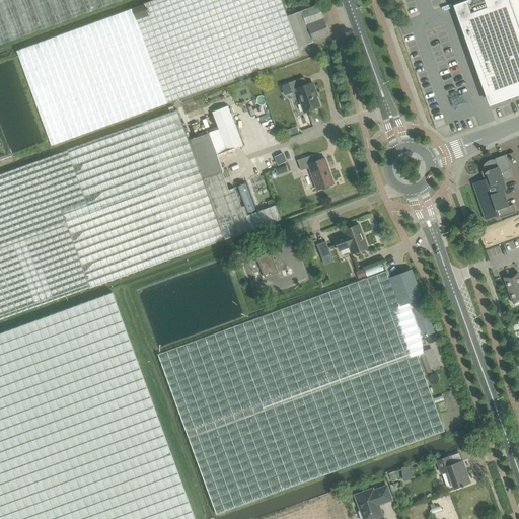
[(0,0),(0,45),(123,0),(0,0)]
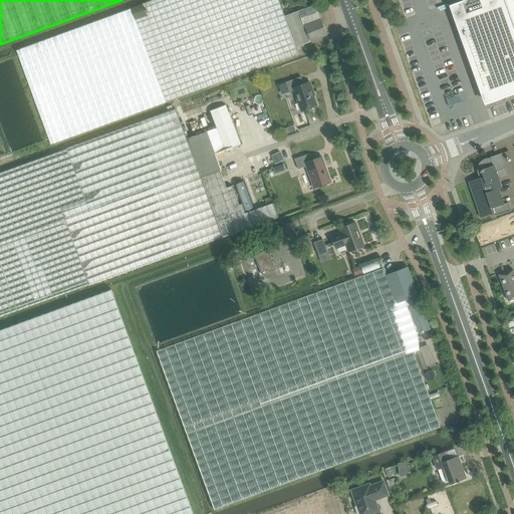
[(318,12),(315,5),(285,17),(278,0),(153,0),(144,4),(83,26),(35,44),(17,50),(18,53),(34,97),(50,143),(299,54),(296,47),(310,42),(327,35),(318,12)]
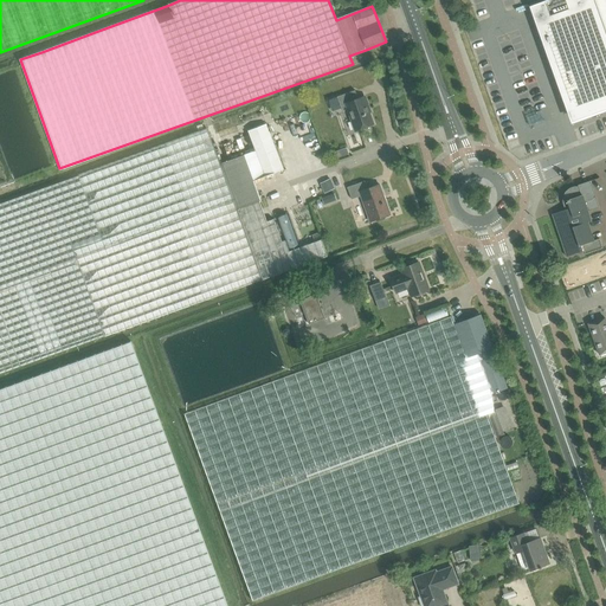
[(605,0),(549,0),(545,2),(533,6),(569,108),(572,113),(574,121),(584,118),(605,110),(605,109),(605,0)]
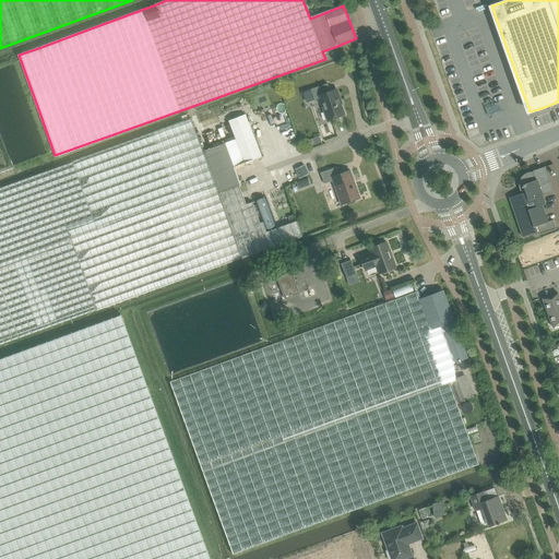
[(311,90),(302,93),(306,99),(313,96),(316,100),(320,98),(328,120),(345,115),(336,90),(331,92),(328,83),(311,90)]
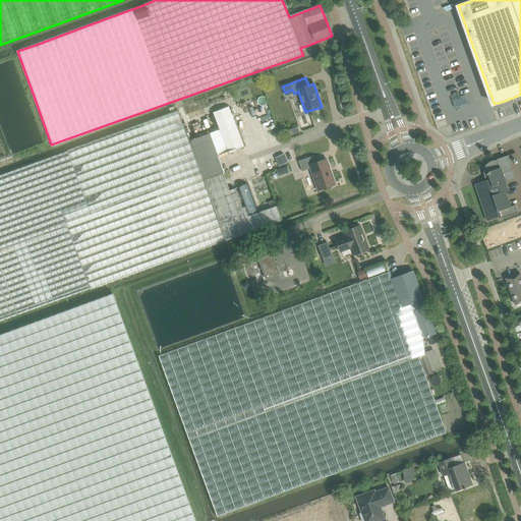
[(285,155),(276,158),(279,166),(288,162),(285,155)]
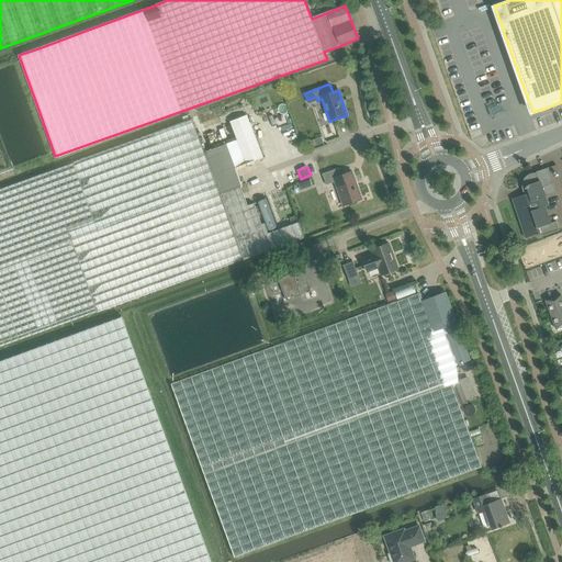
[(326,186),(335,182),(344,205),(362,199),(352,171),(341,176),(338,168),(323,173),(326,186)]
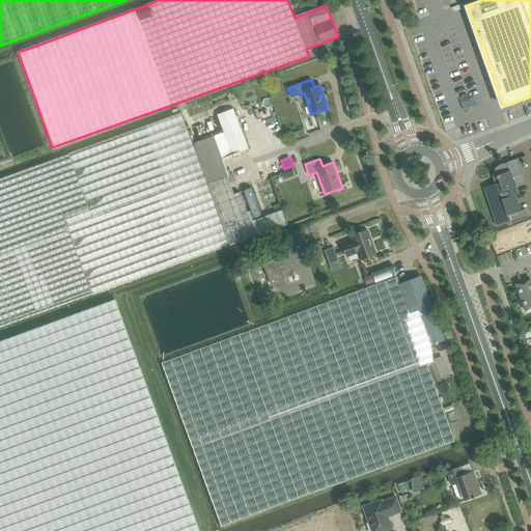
[(484,188),(497,225),(511,221),(512,223),(528,218),(525,210),(521,211),(515,195),(519,194),(515,186),(526,183),(518,159),(511,161),(506,163),(507,164),(506,164),(505,164),(504,164),(503,164),(502,164),(501,164),(500,165),(499,165),(498,166),(497,166),(497,167),(496,168),(495,168),(495,169),(497,176),(496,176),(496,177),(495,177),(495,178),(495,179),(495,180),(496,180),(496,182),(497,182),(498,182),(499,182),(499,183),(496,184),(484,188)]
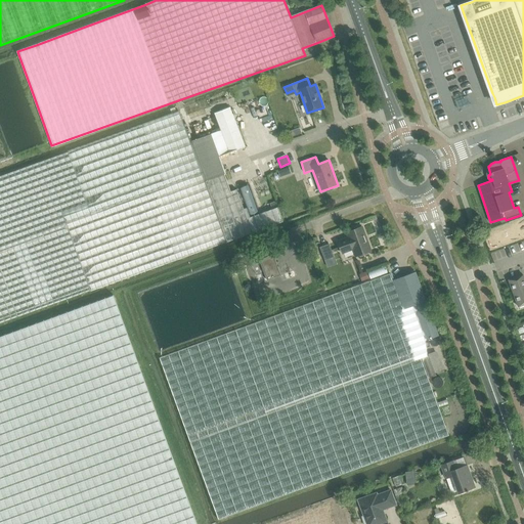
[(362,227),(347,232),(348,236),(338,241),(343,253),(353,250),(355,257),(360,255),(360,257),(367,254),(367,252),(372,251),(362,227)]
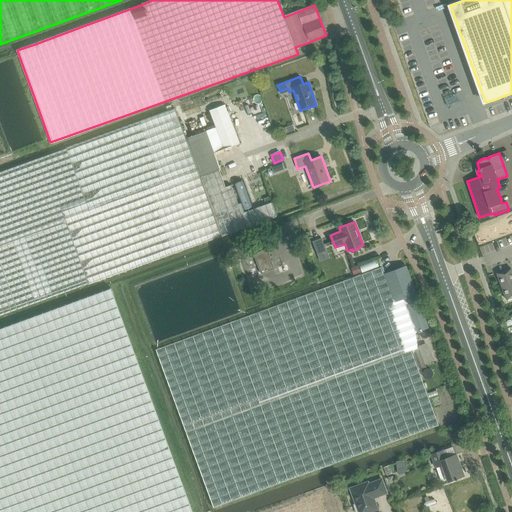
[(313,241),(317,254),(327,251),(322,238),(313,241)]
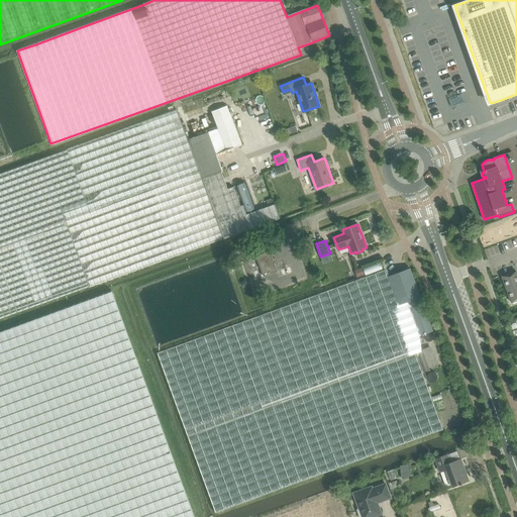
[(271,251),(256,256),(264,277),(278,272),(271,251)]
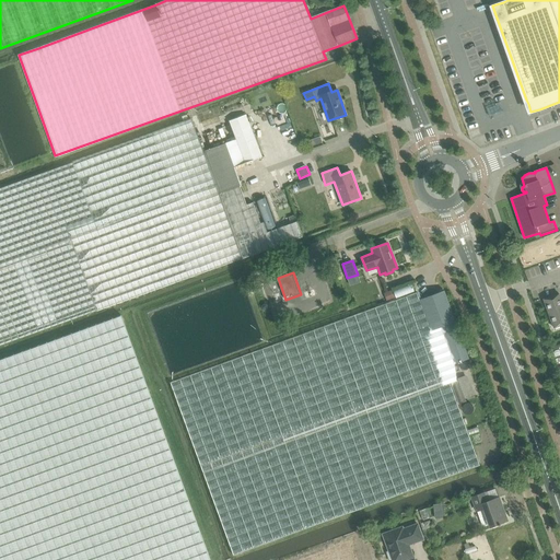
[(454,364),(469,359),(444,291),(420,300),(417,293),(377,307),(312,331),(242,358),(172,383),(203,469),(234,555),(241,552),(330,521),(401,494),(481,466),(458,405),(465,403),(452,365),(454,364)]
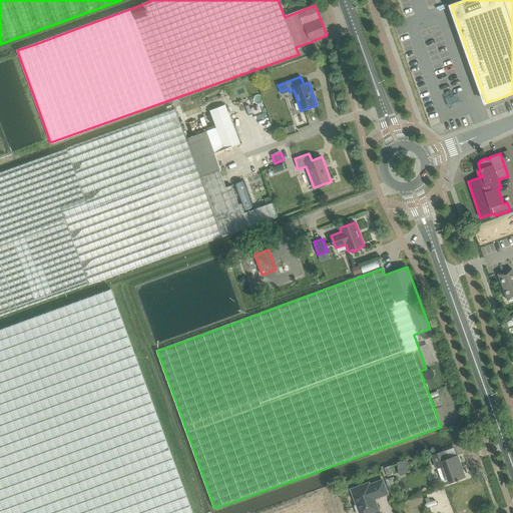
[(508,301),(512,299),(512,271),(512,270),(498,275),(508,301)]
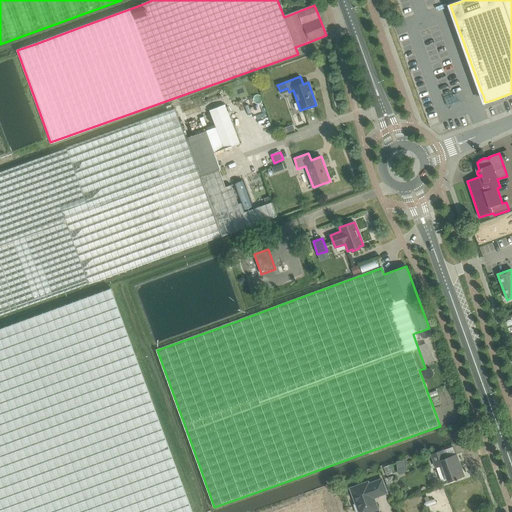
[(0,511),(191,511),(165,436),(111,288),(43,312),(0,328),(0,511)]
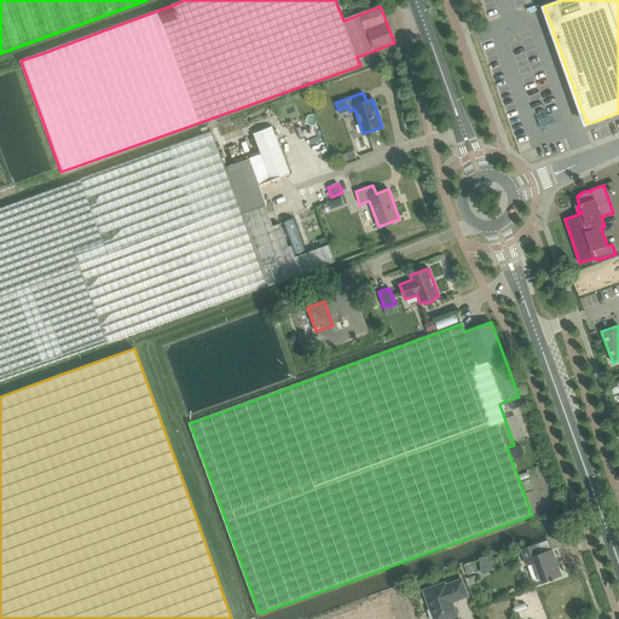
[(514,417),(507,420),(514,440),(521,437),(514,417)]
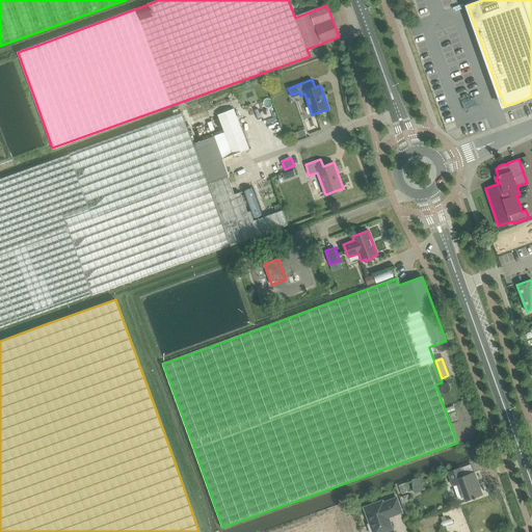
[(460,500),(464,499),(466,501),(482,495),(475,473),(463,477),(460,469),(448,473),(453,486),(453,485),(458,499),(460,500)]
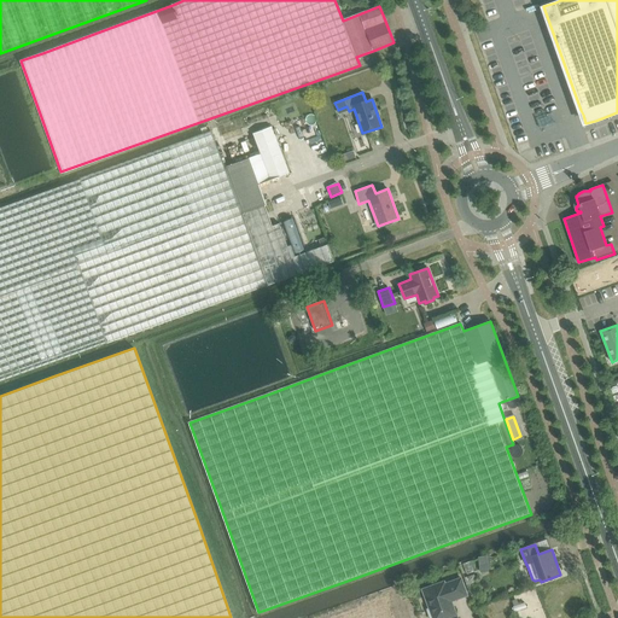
[(474,575),(465,578),(467,586),(474,583),(474,582),(477,583),(479,582),(481,579),(479,577),(477,576),(476,577),(474,575)]
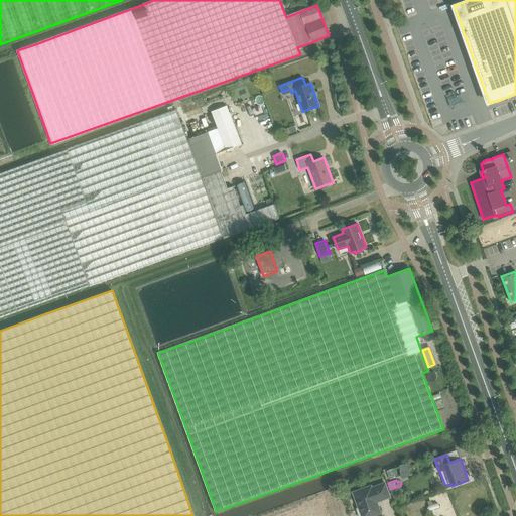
[(380,511),(380,510),(376,500),(379,499),(380,499),(380,500),(381,500),(382,500),(390,497),(385,483),(372,488),(371,486),(353,493),(359,509),(358,509),(360,515),(373,515),(378,515),(378,514),(379,514),(379,513),(380,513),(380,512),(380,511)]
